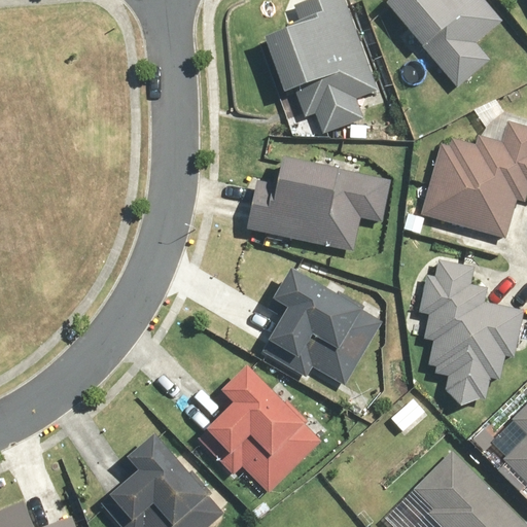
[(289,32),(267,40),(287,96),(297,93),(306,116),(315,113),(322,135),(364,120),(357,99),(378,92),(345,0),(312,0),(295,6),(301,21),(286,26),(289,32)]
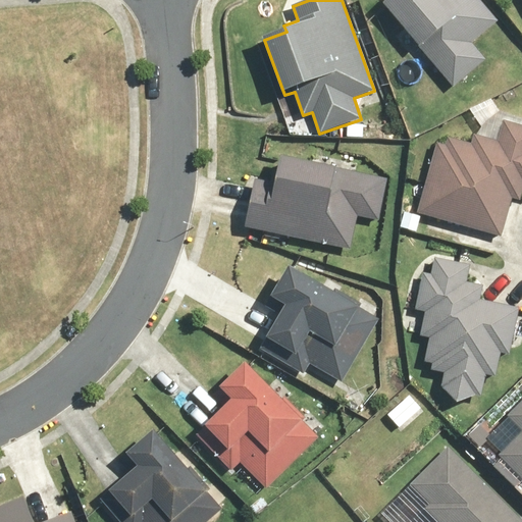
[(392,0),(385,6),(454,88),(487,60),(473,44),(498,24),(477,0),(392,0)]
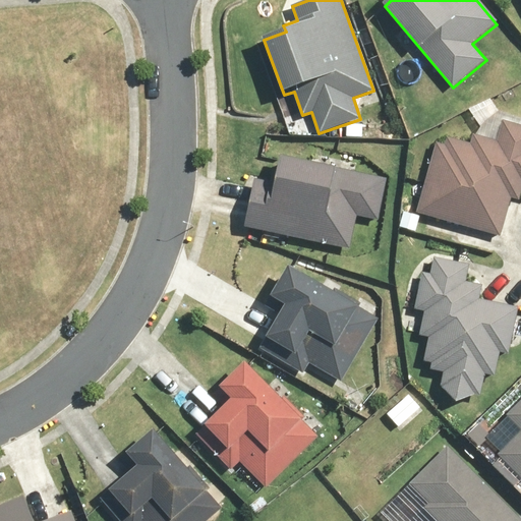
[(436,145),(416,214),(500,236),(510,199),(519,201),(520,194),(520,125),(503,121),(498,142),(474,136),(471,146),(448,139),(446,147),(436,145)]
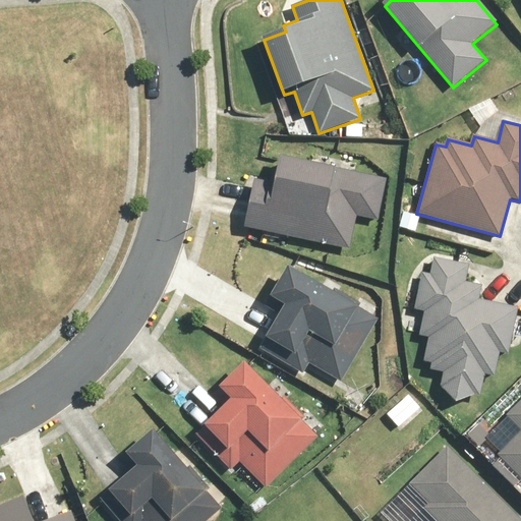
[(388,178),(281,157),(278,171),(274,170),(272,183),(254,180),(244,230),(350,251),(357,218),(380,222),(388,178)]
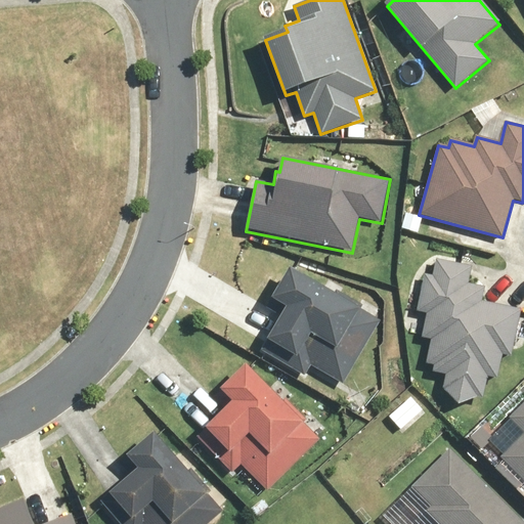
[(432,277),(423,275),(416,313),(426,315),(421,338),(431,340),(426,364),(434,366),(433,375),(446,377),(443,390),(460,406),(477,398),(483,399),(487,379),(497,381),(503,355),(512,357),(521,310),(482,302),(485,289),(468,285),(472,268),(435,260),(432,277)]
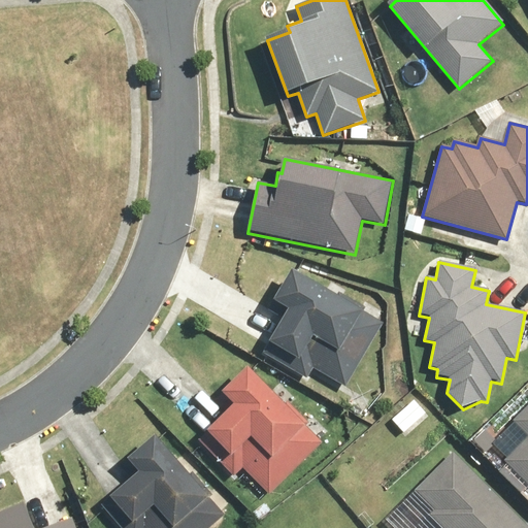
[(338,297),(293,270),(272,304),(288,312),(264,354),(307,380),(314,370),(347,389),(385,324),(364,312),(366,309),(340,294),(338,297)]
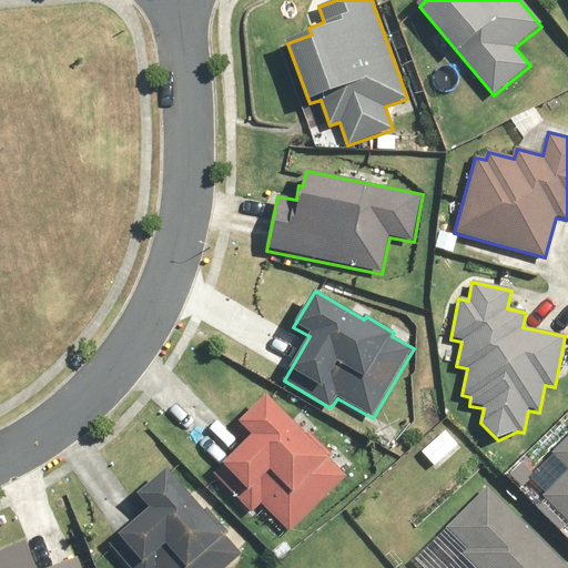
[(306,436),(267,397),(233,432),(245,444),(214,475),(252,514),(261,505),(290,534),(347,477),(330,459),(333,456),(310,433),(306,436)]
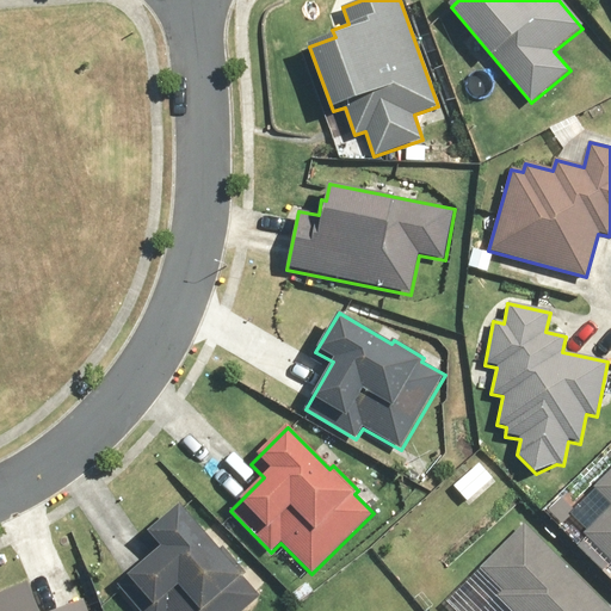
[(610,505),(610,506),(584,534),(610,561),(610,468),(593,487),(610,505)]
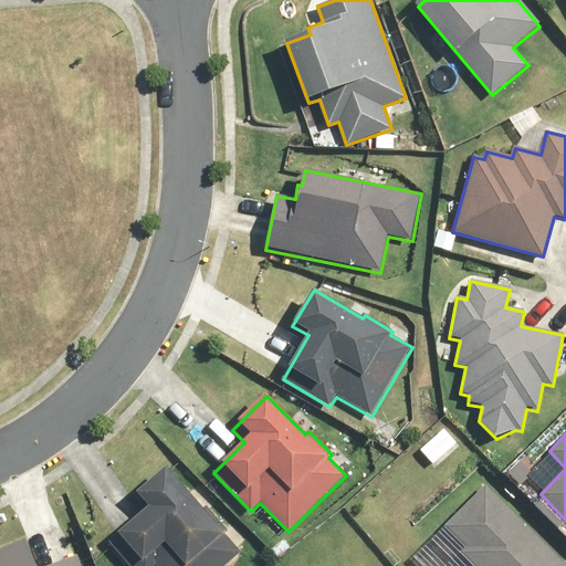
[(203,511),(167,470),(130,502),(143,515),(109,544),(128,565),(226,565),(241,553),(224,534),(229,531),(208,507),(203,511)]
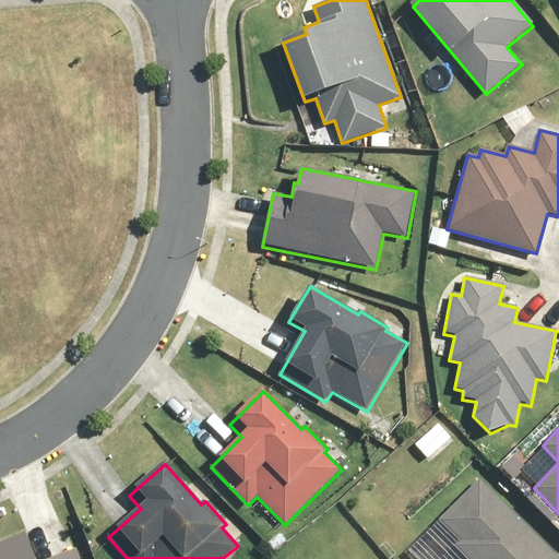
[(466,558),(558,558),(558,556),(479,477),(438,519),(460,540),(454,547),(466,558)]
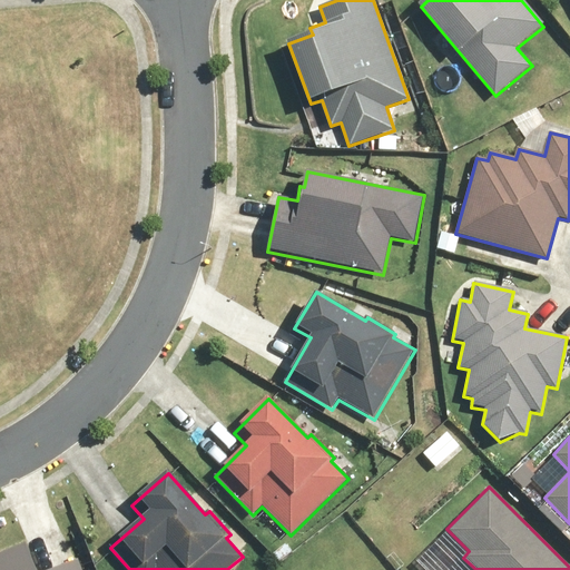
[(81,569),(77,560),(51,569),(38,569),(28,546),(0,557),(0,569),(81,569)]
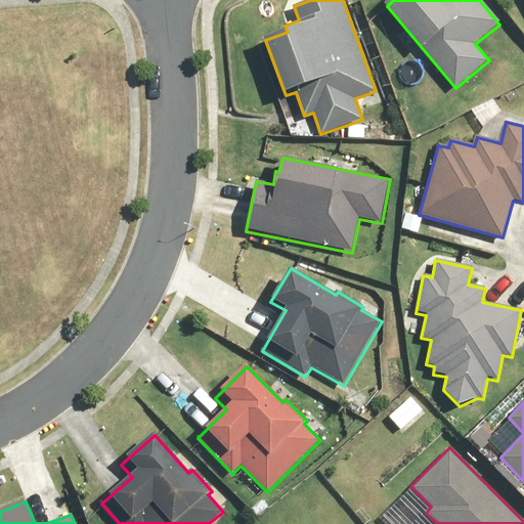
All buildings are outlined.
